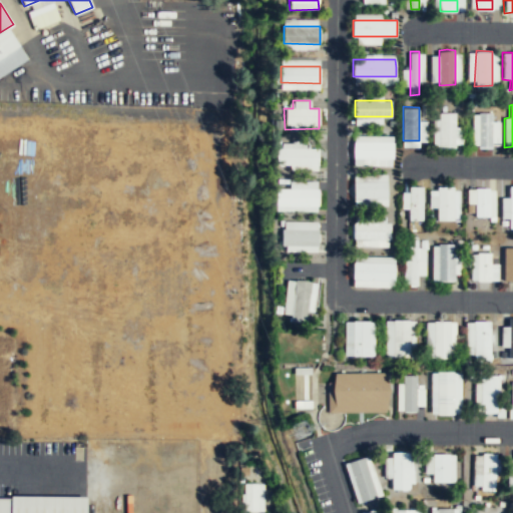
[(455,146),(455,111),(439,111),(440,146),(455,146)]
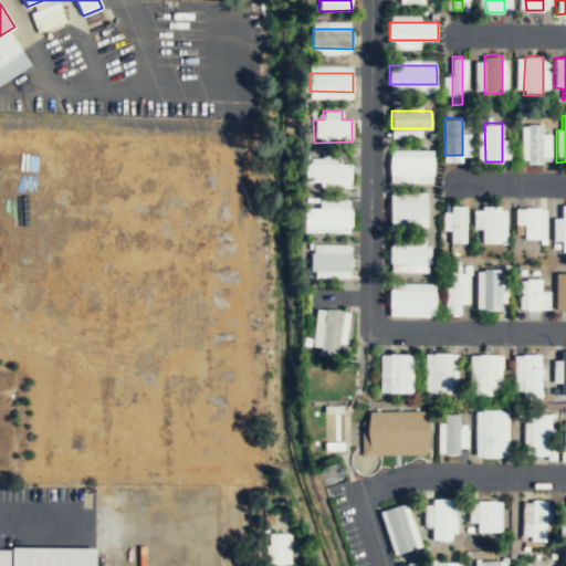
[(543,160),(543,124),(535,123),(528,123),(528,160),(535,161),(543,160)]
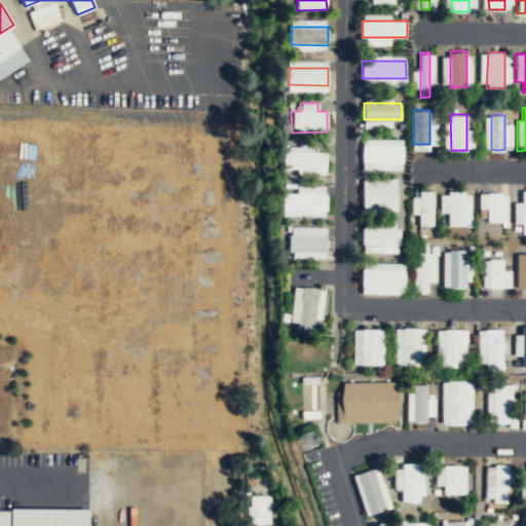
[(404,161),(404,144),(363,144),(363,161),(404,161)]
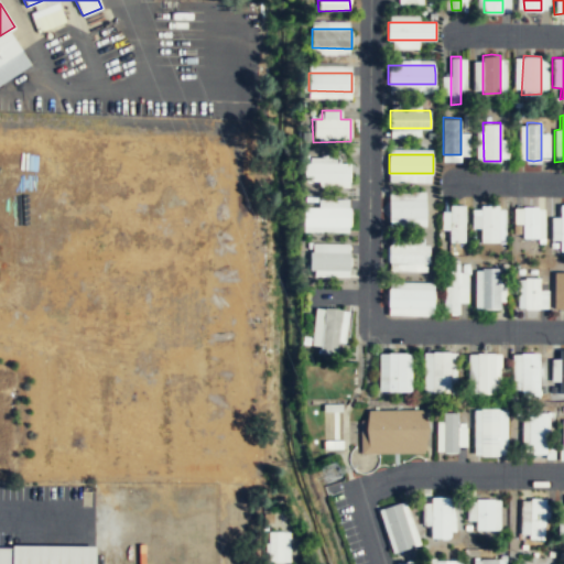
[(350,180),(350,171),(350,162),(303,162),(304,181),(350,180)]
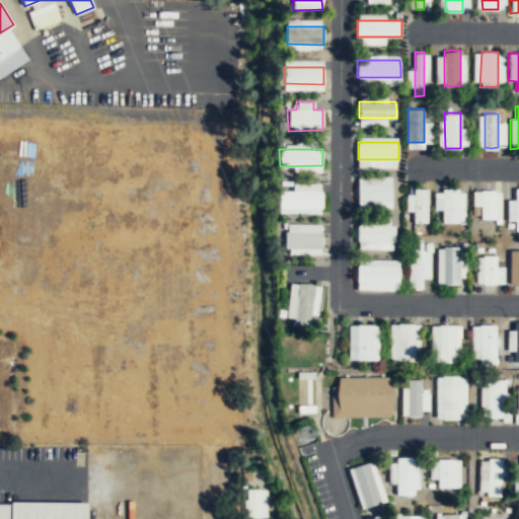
[(392,200),(392,190),(391,182),(358,183),(359,201),(392,200)]
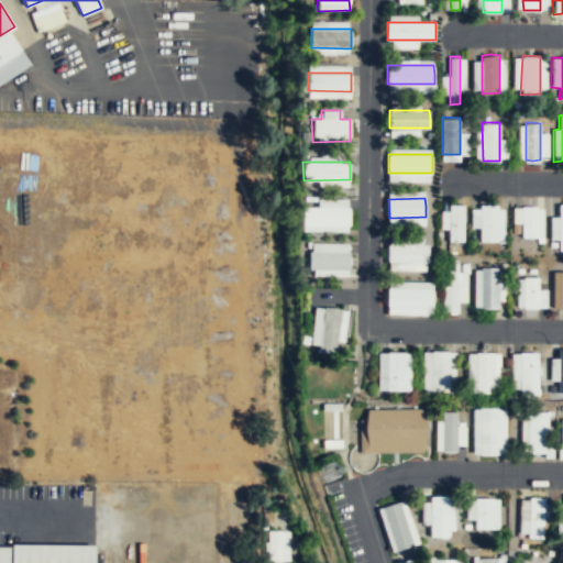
[(464,241),(464,205),(450,203),(449,241),(464,241)]
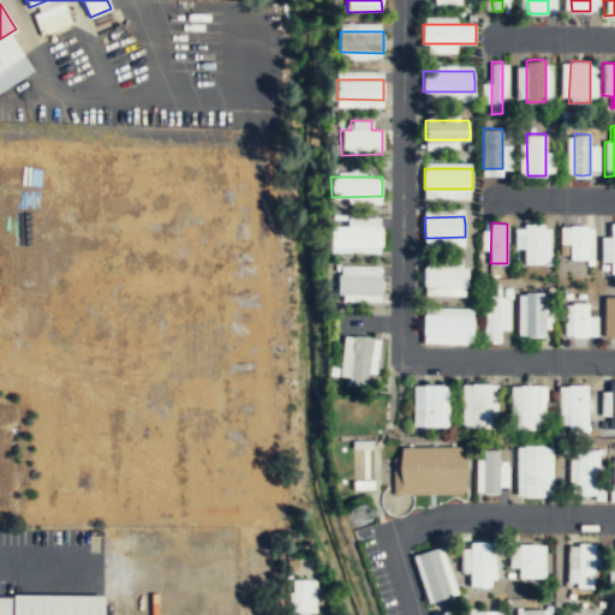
[(544,263),(544,222),(525,222),(524,263),(544,263)]
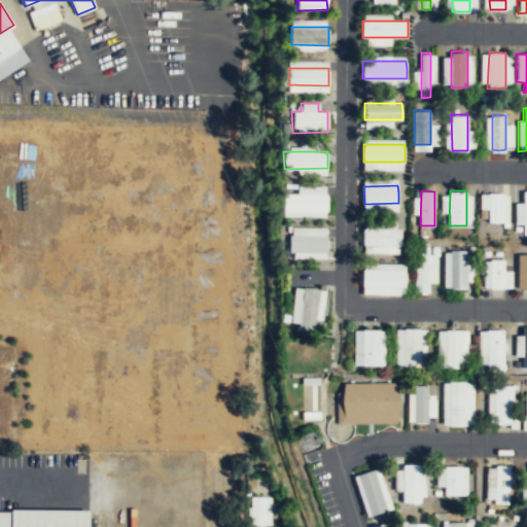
[(327,210),(327,194),(283,192),(284,209),(327,210)]
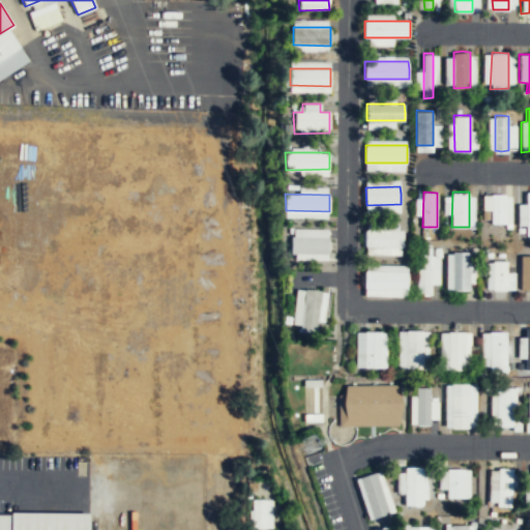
[(505,223),(506,194),(492,194),(492,223),(505,223)]
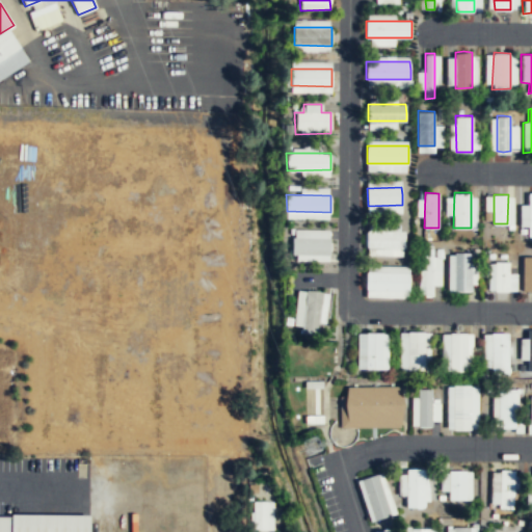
[(531,194),(527,194),(527,206),(520,206),(520,228),(527,228),(526,237),(531,237),(531,194)]
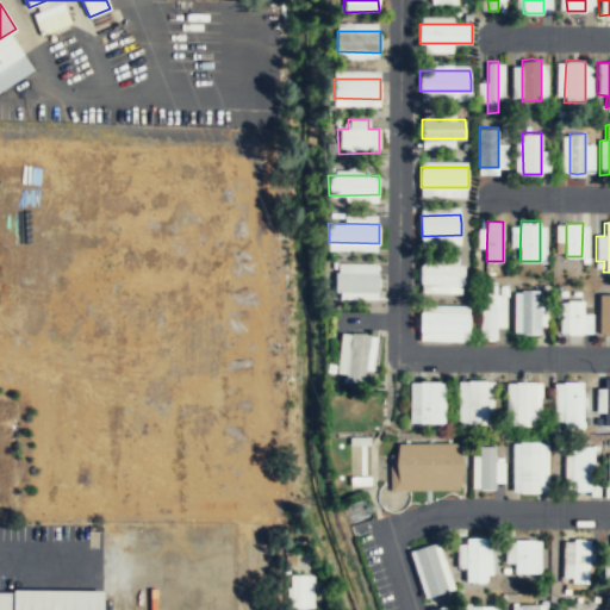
[(465,284),(464,263),(421,263),(421,284),(465,284)]
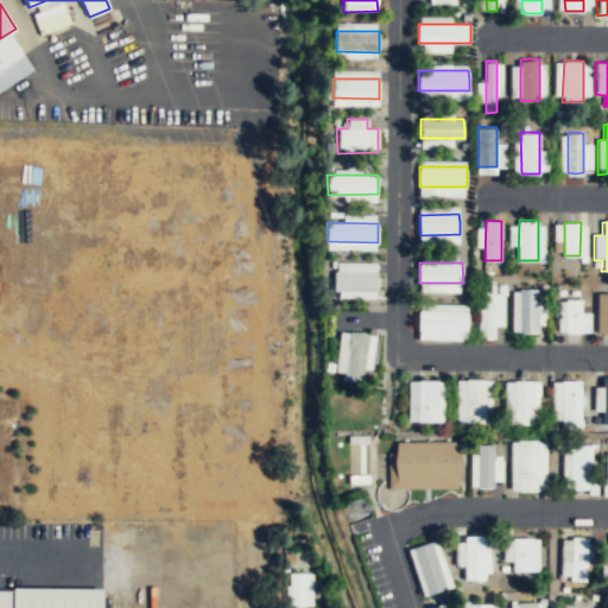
[(378,291),(333,290),(334,270),(378,271),(378,291)]
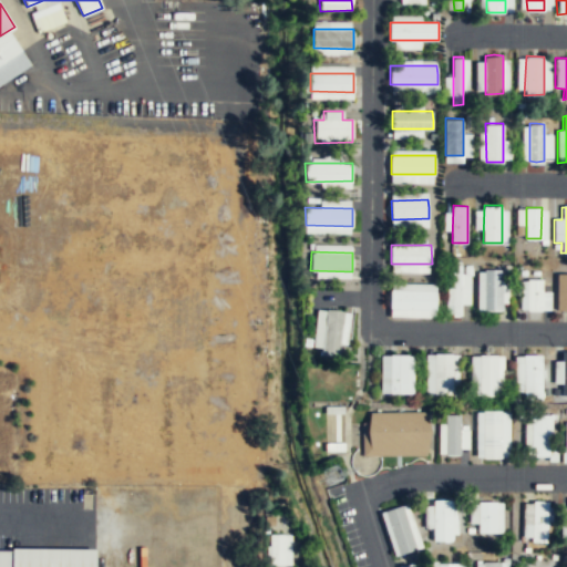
[(462,315),(462,264),(453,264),(452,315),(462,315)]
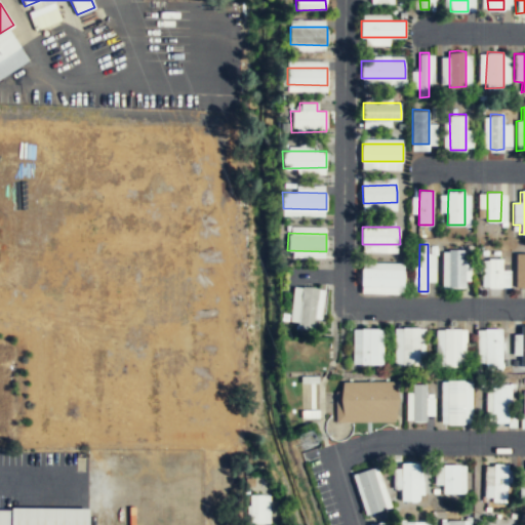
[(466,286),(466,248),(449,248),(448,286),(466,286)]
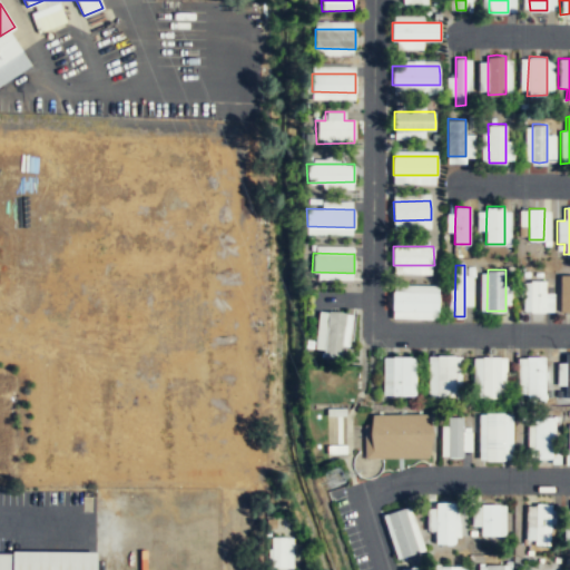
[(569,311),(569,274),(561,274),(560,311),(569,311)]
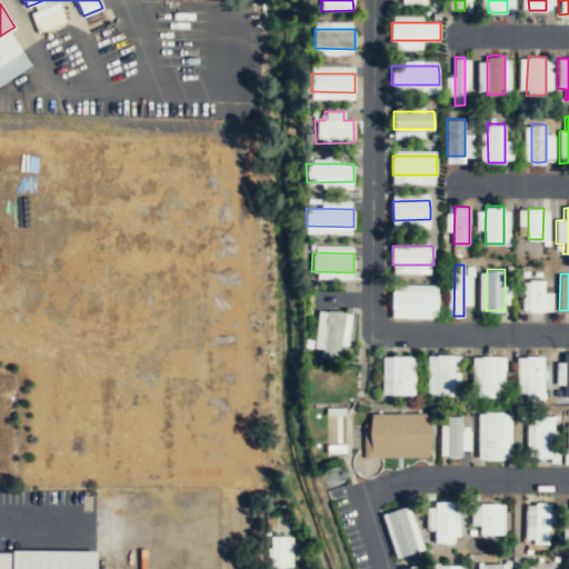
[(545,311),(545,279),(529,279),(530,311),(542,311),(545,311)]
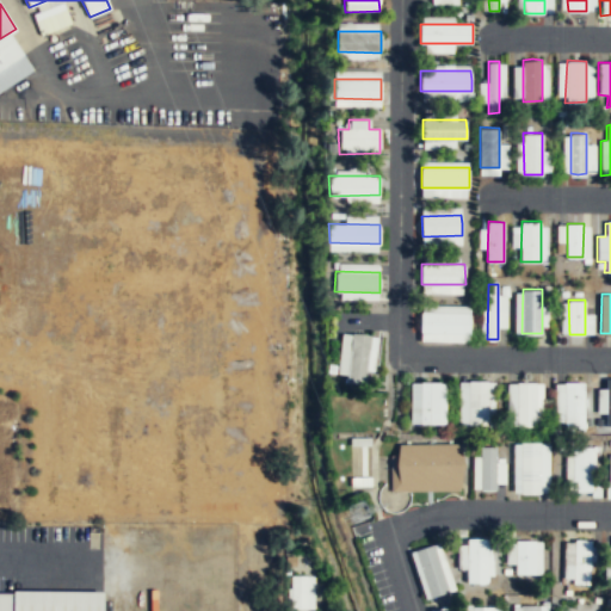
[(470,333),(470,322),(470,313),(421,312),(421,332),(470,333)]
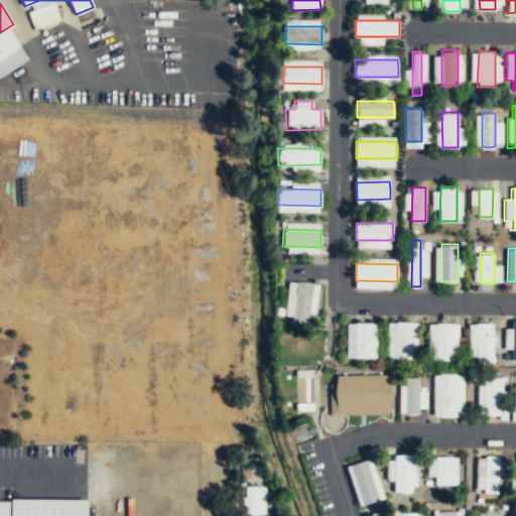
[(308,325),(311,293),(312,289),(313,282),(305,281),(297,280),(291,323),(308,325)]
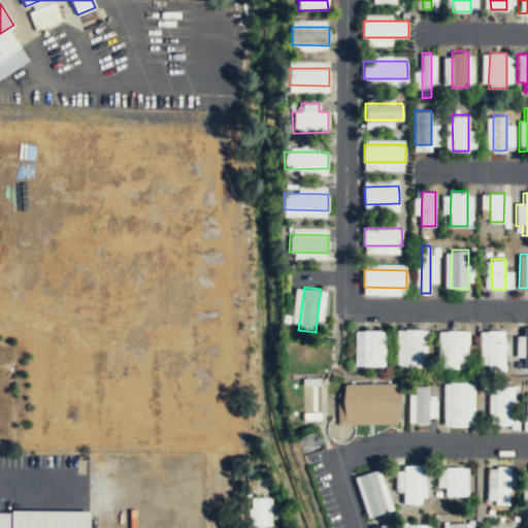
[(515,357),(523,358),(522,368),(527,367),(527,327),(523,327),(522,336),(516,335),(515,357)]
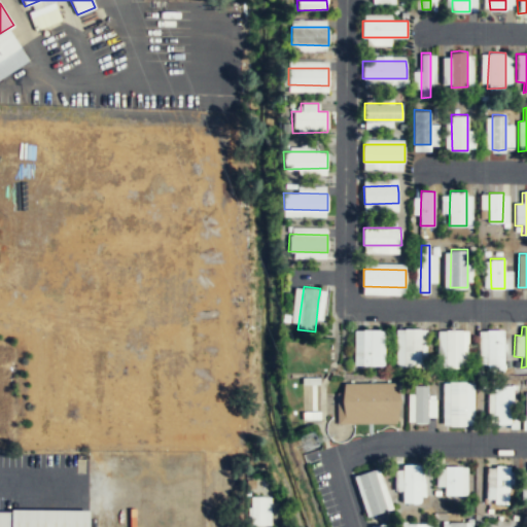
[(421,365),(421,328),(403,327),(403,365),(421,365)]
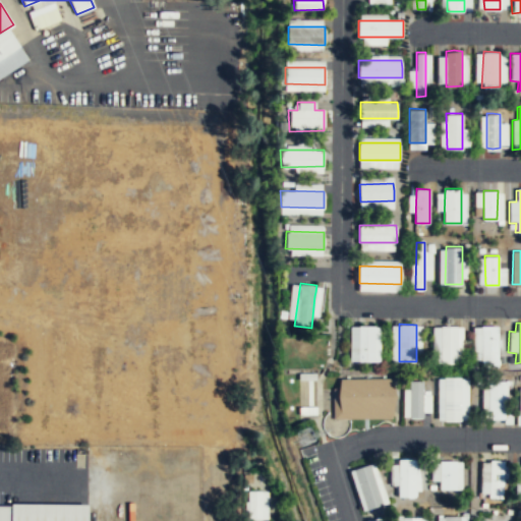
[(374,360),(375,326),(358,325),(357,361),(374,360)]
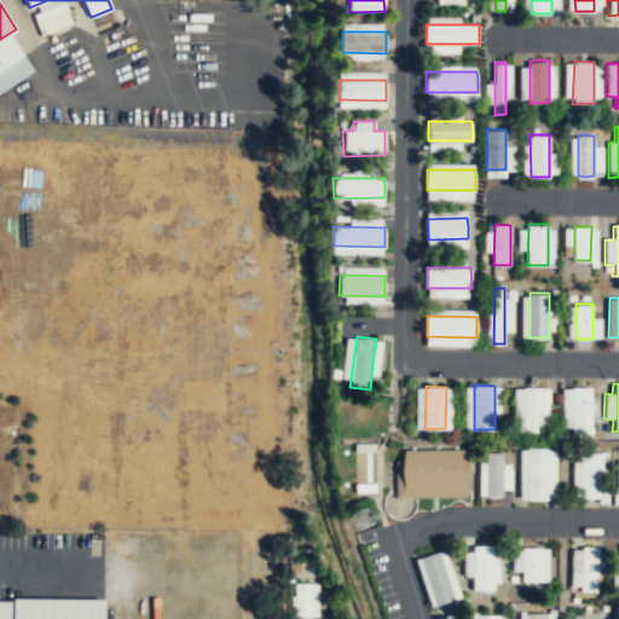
[(591,434),(591,387),(572,386),(572,435),(591,434)]
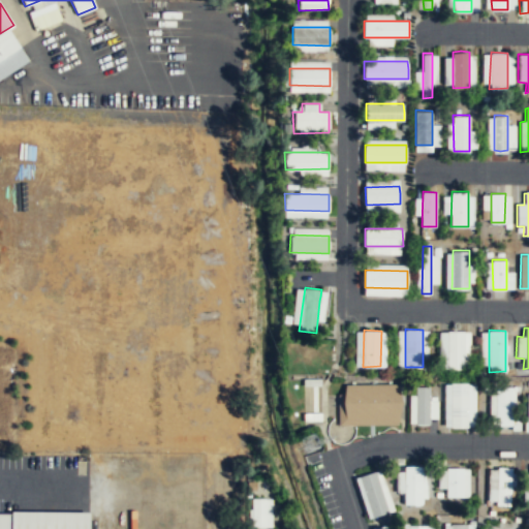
[(464,369),(464,331),(447,331),(447,368),(464,369)]
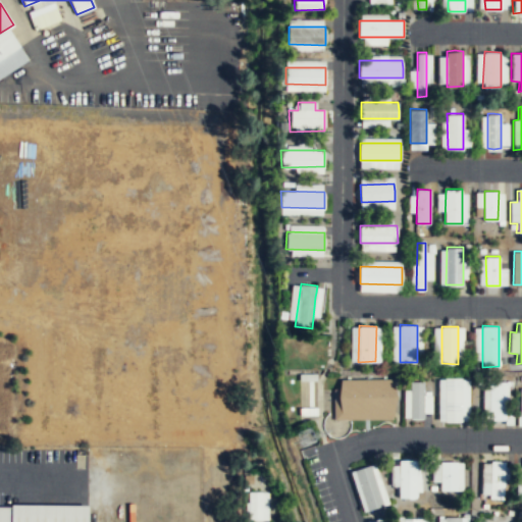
[(462,421),(461,377),(445,377),(444,420),(446,421),(459,422),(462,421)]
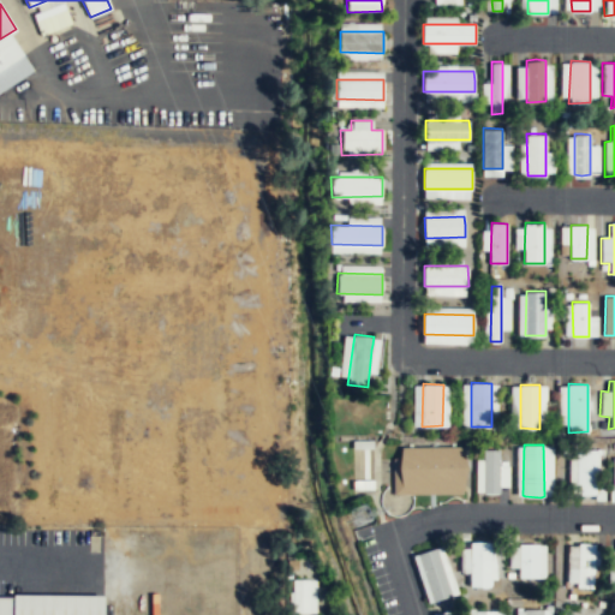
[(394,495),(461,495),(461,448),(394,448),(394,495)]
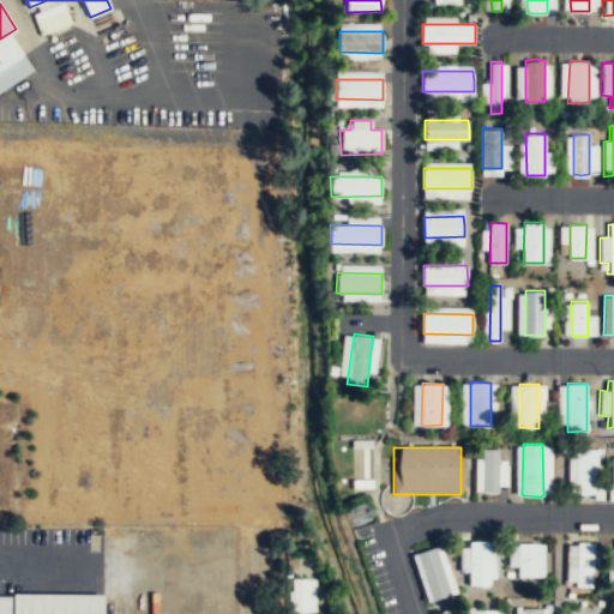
[(499,492),(499,449),(482,447),(482,492),(499,492)]
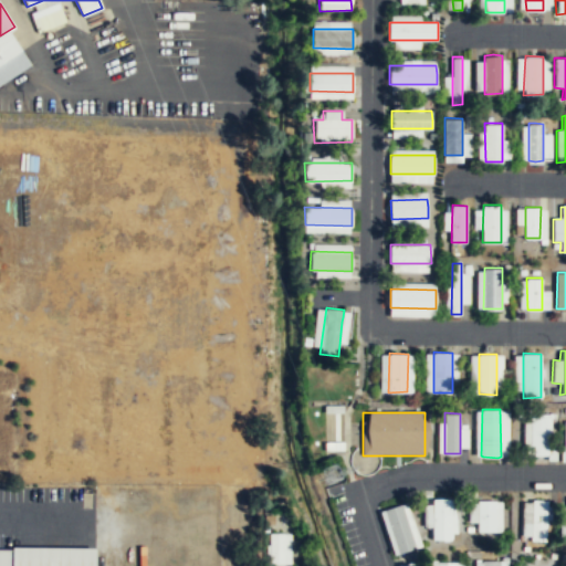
[(548,454),(548,413),(531,413),(530,454),(548,454)]
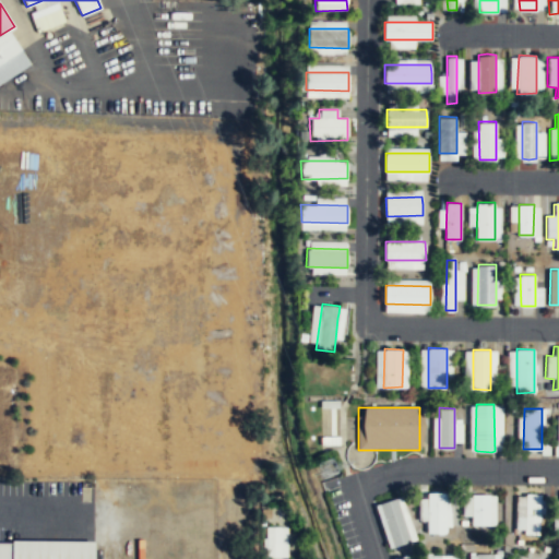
[(445,533),(445,492),(437,492),(427,492),(427,533),(445,533)]
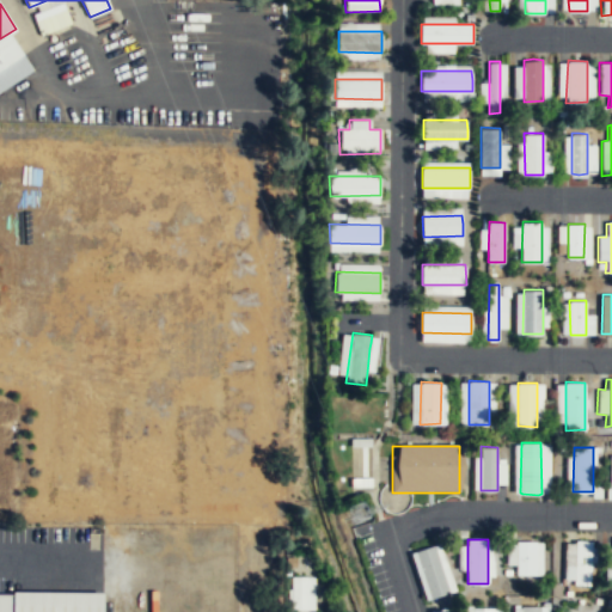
[(536,575),(536,540),(516,540),(515,575),(536,575)]
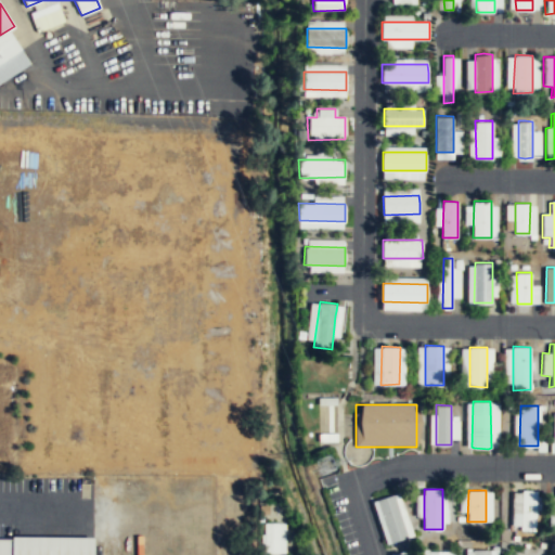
[(536,530),(537,490),(523,490),(520,530),(536,530)]
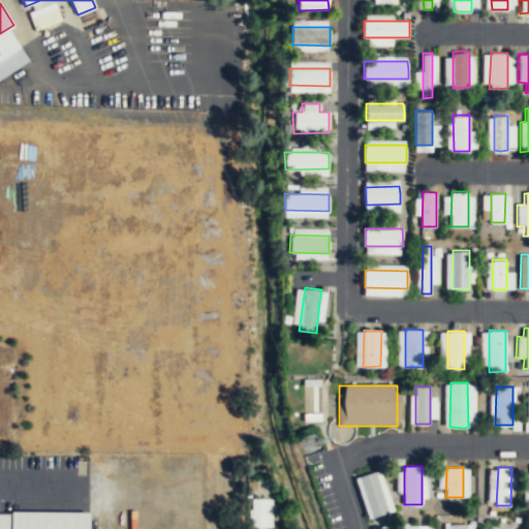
[(389,511),(375,471),(368,473),(360,476),(373,517),(389,511)]
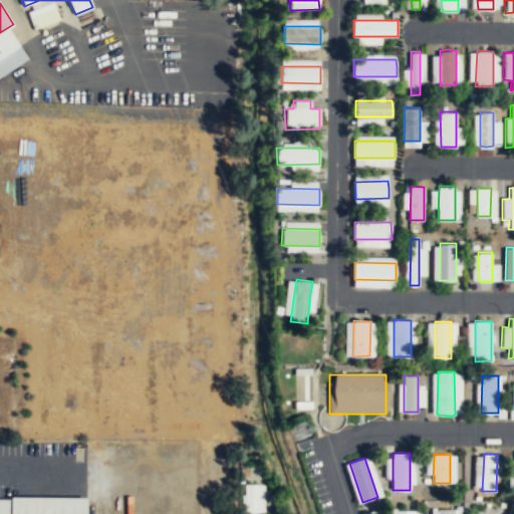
[(247,511),(259,511),(259,495),(247,495),(247,511)]
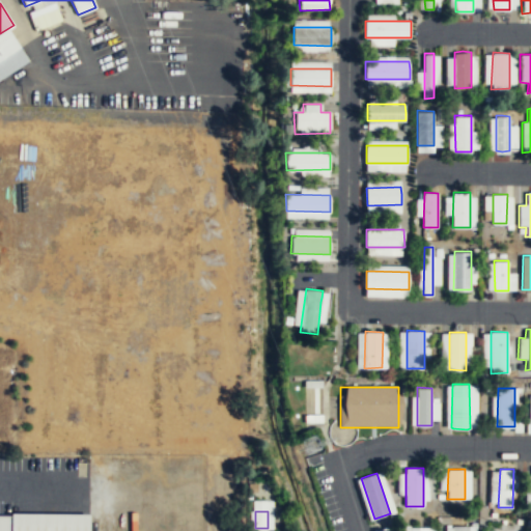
[(0,530),(88,530),(89,514),(10,513),(10,515),(0,515),(0,530)]
